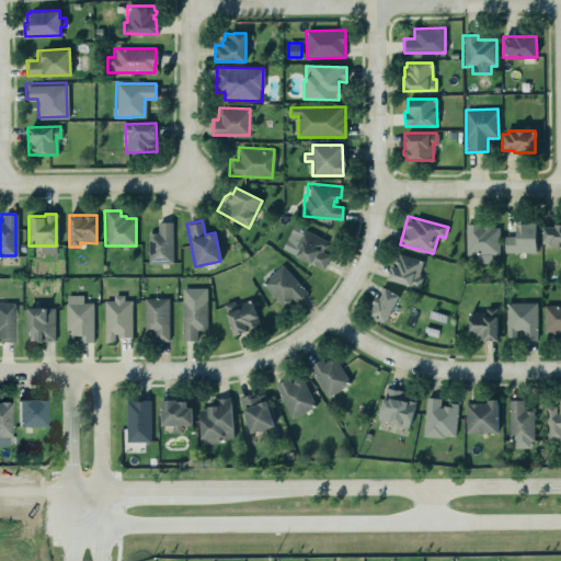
[(146,232),(147,263),(171,263),(171,221),(157,221),(157,232),(146,232)]
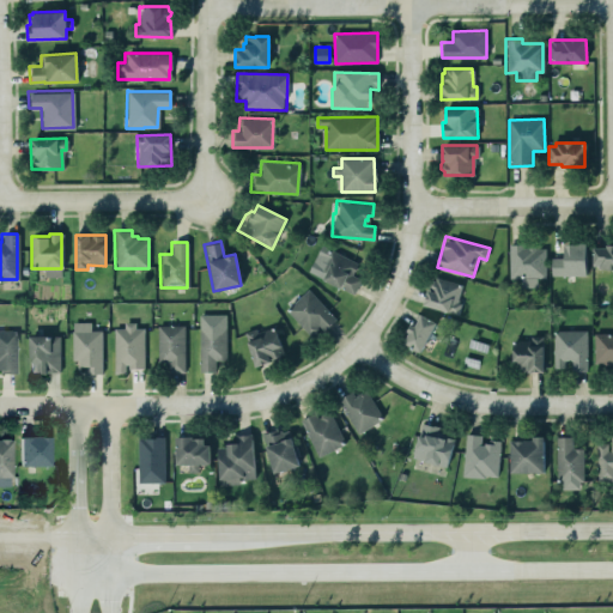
[(508,244),(508,278),(545,278),(544,248),(535,248),(535,247),(523,247),(523,243),(508,244)]
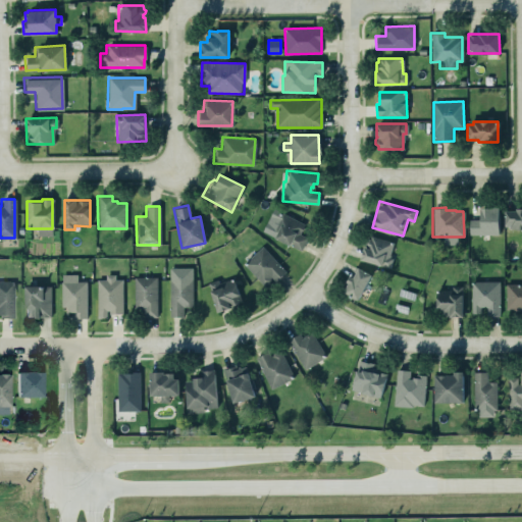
[(468,235),(468,219),(479,219),(479,208),(489,208),(489,207),(498,207),(498,235),(468,235)]
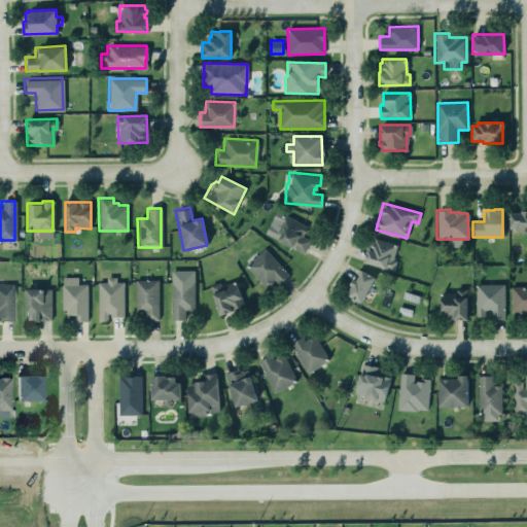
[(308,226),(276,211),(266,235),(305,253),(311,240),(304,237),(308,226)]
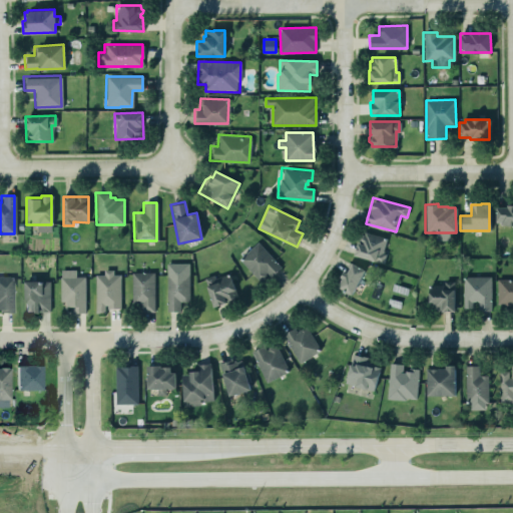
[(512,205),(497,205),(497,225),(512,224),(512,205)]
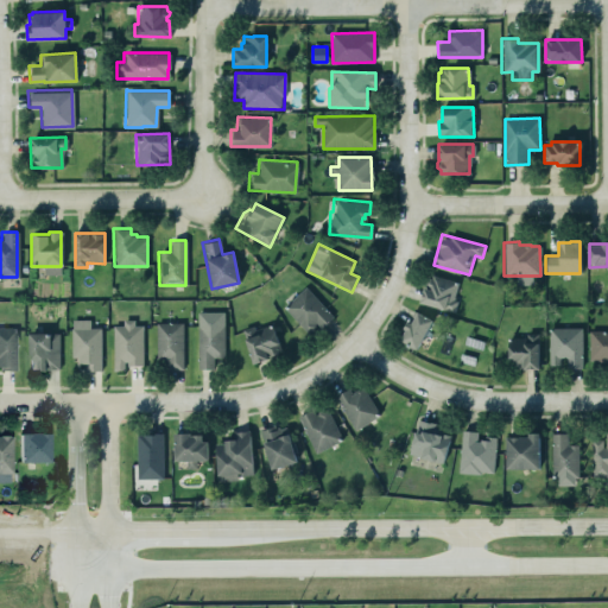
[(431,273),(430,278),(425,279),(418,303),(455,314),(460,299),(454,298),(458,282),(431,273)]
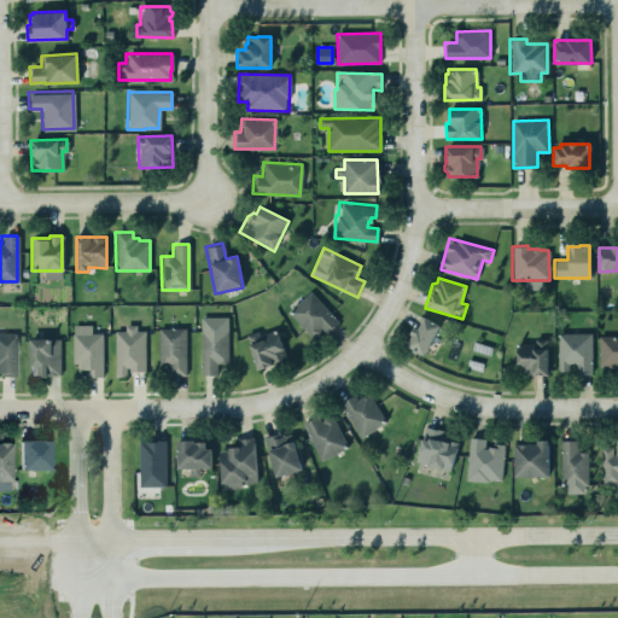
[(287,312),(309,292),(337,322),(325,333),(319,327),(319,333),(314,337),(310,337),(287,312)]
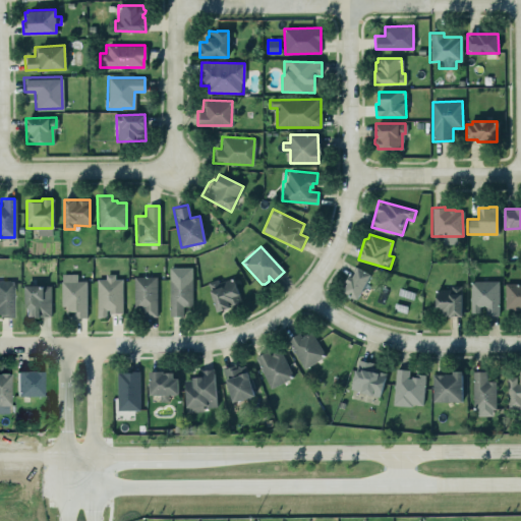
[(168,266),(190,265),(191,305),(181,305),(181,315),(168,315),(168,266)]
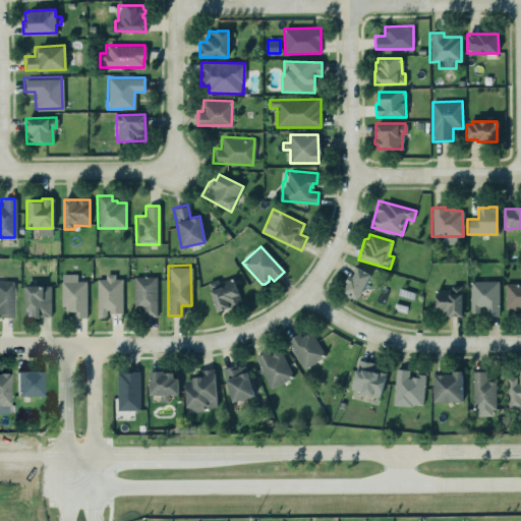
[(343,291),(347,283),(345,282),(349,276),(351,277),(354,273),(351,270),(353,267),(369,275),(356,299),(343,291)]
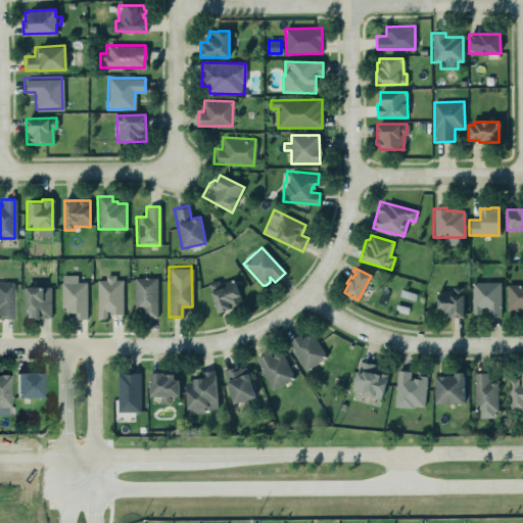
[(61,310),(74,311),(74,319),(87,319),(88,282),(78,282),(78,275),(62,275),(61,310)]
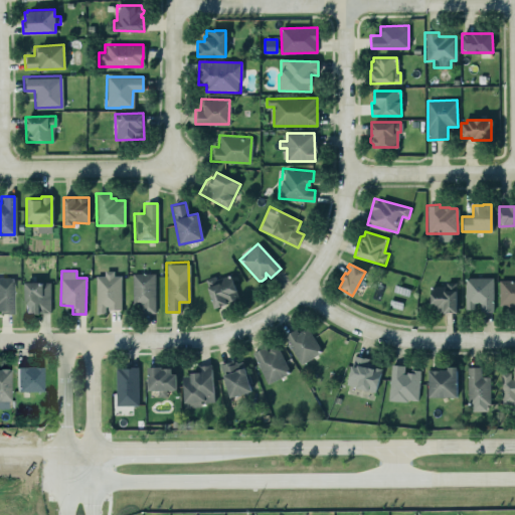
[(97,314),(107,314),(106,310),(122,310),(121,273),(105,273),(105,276),(96,276),(97,314)]
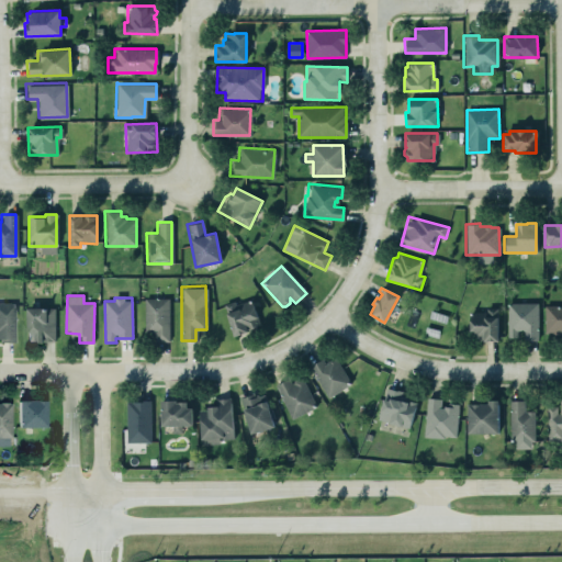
[(145,299),(145,334),(155,334),(155,343),(170,341),(169,299),(145,299)]
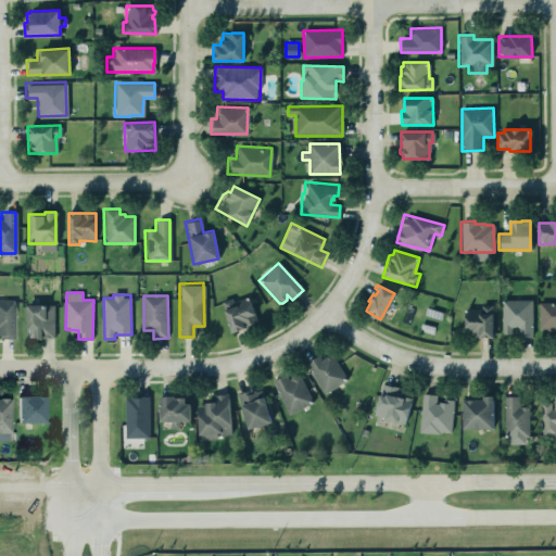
[(231,332),(244,328),(243,325),(256,320),(248,295),(237,300),(236,295),(220,301),(231,332)]
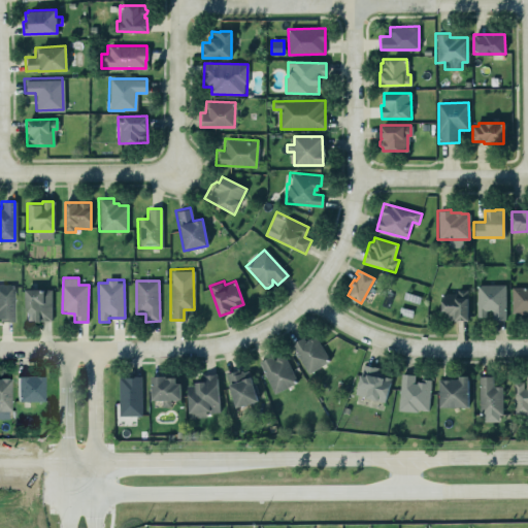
[(14,285),(0,285),(0,321),(13,322),(14,285)]
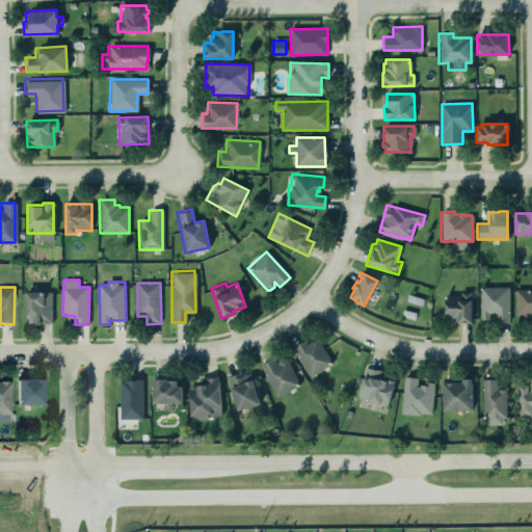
[(480,319),(489,319),(489,312),(495,312),(495,322),(508,321),(508,287),(479,287),(480,319)]
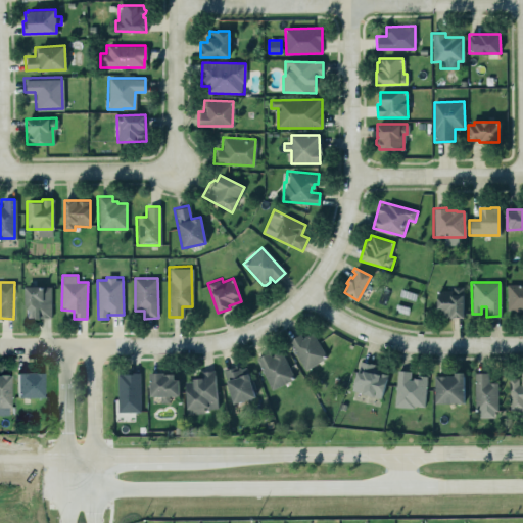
[(522,283),(505,283),(506,311),(512,312),(522,311),(522,318),(522,283)]
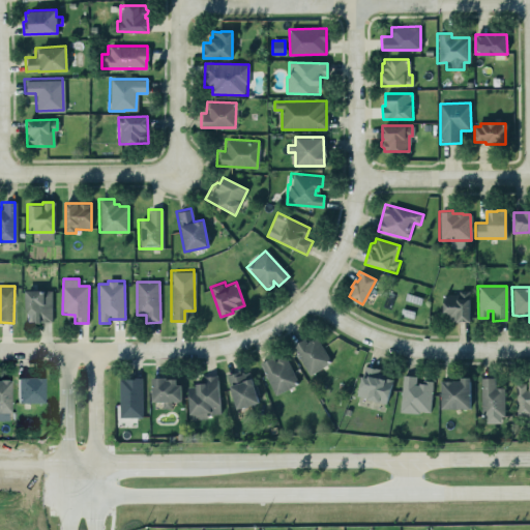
[(24,290),(51,290),(51,322),(39,322),(39,323),(32,323),(32,322),(25,322),(25,315),(24,315),(24,290)]
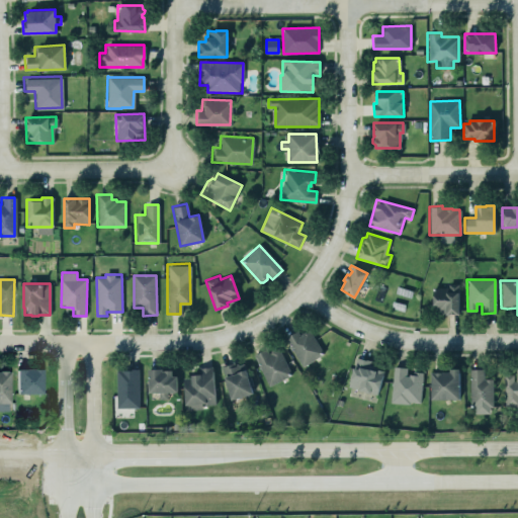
[(449,288),(435,288),(435,315),(460,314),(459,283),(449,283),(449,288)]
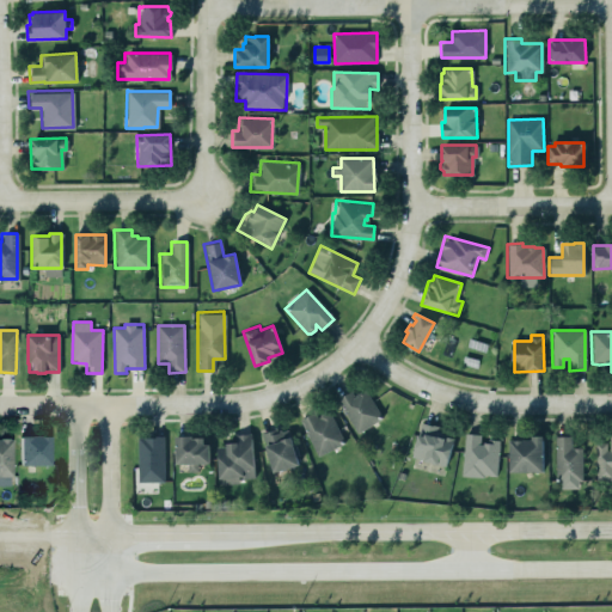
[(335,398),(355,433),(379,420),(377,417),(379,411),(365,387),(353,396),(349,390),(335,398)]
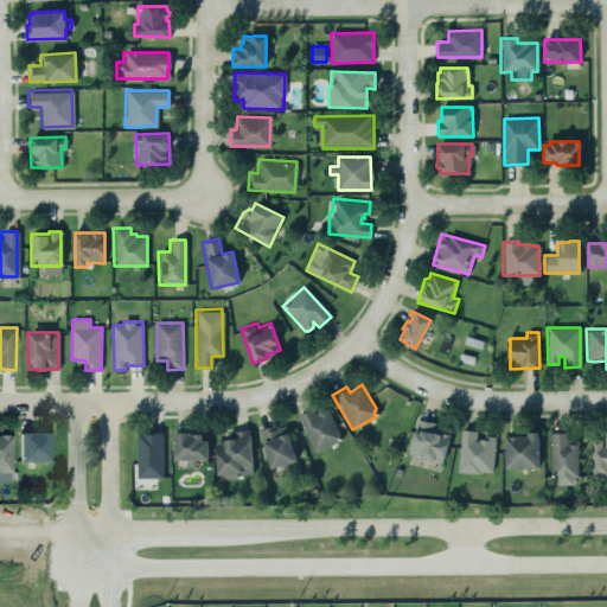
[(296,416),(314,452),(340,439),(326,409),(323,408),(317,410),(315,415),(314,415),(311,409),(296,416)]
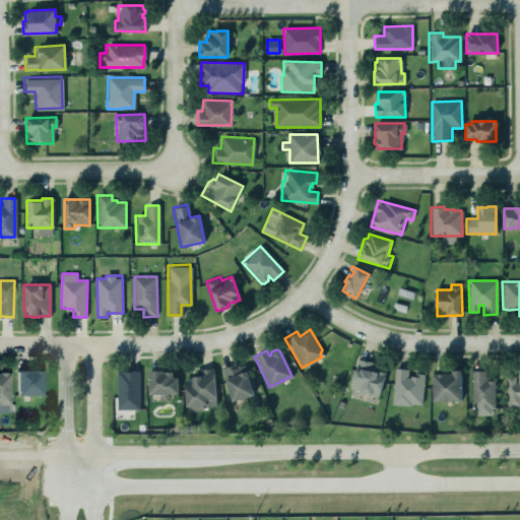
[(349,388),(378,396),(384,373),(378,368),(370,366),(371,362),(367,361),(367,362),(358,360),(349,388)]
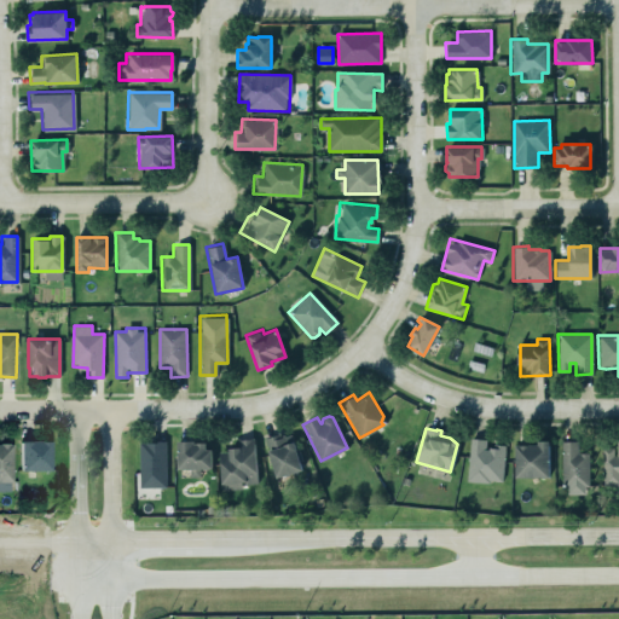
[(301,472),(294,433),(267,438),(275,476),(301,472)]
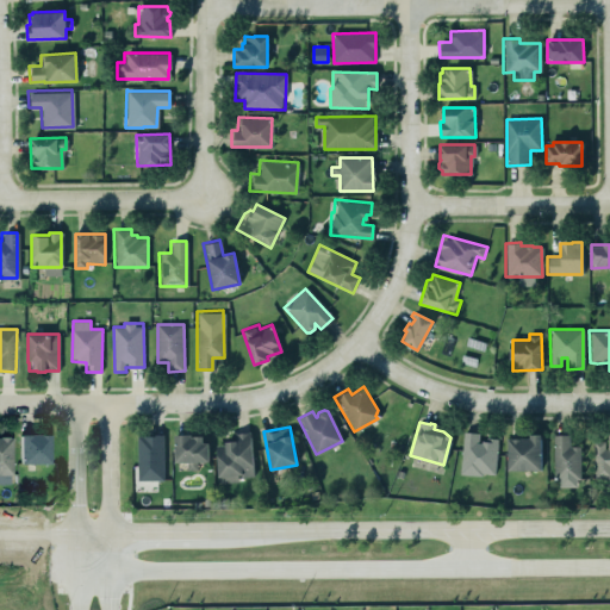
[(249,431),(253,475),(241,477),(241,474),(236,474),(237,481),(226,483),(226,480),(218,480),(215,446),(224,444),(224,442),(231,441),(231,433),(249,431)]
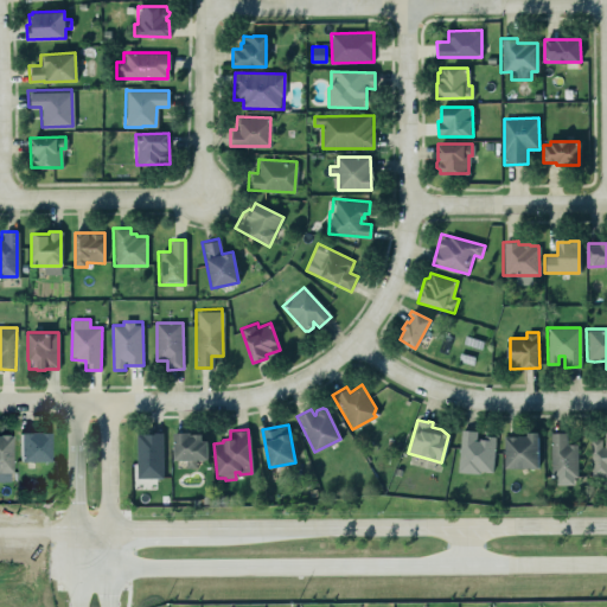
[(493,473),(496,436),(479,435),(479,430),(461,430),(460,472),(493,473)]
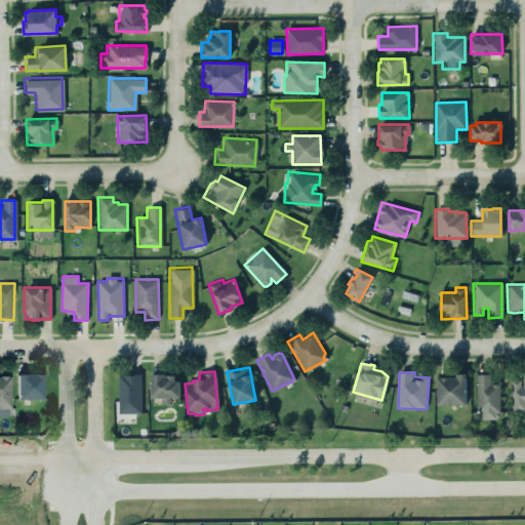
[(512,379),(512,412),(524,411),(524,373),(522,373),(523,379),(512,379)]
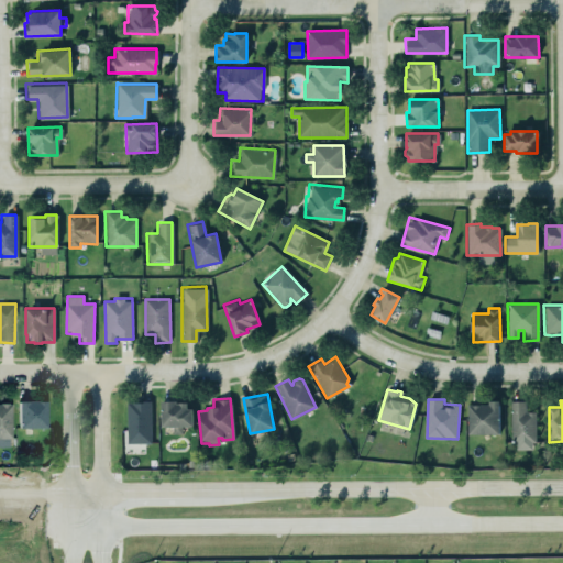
[(45,401),(18,403),(19,429),(45,429),(45,401)]
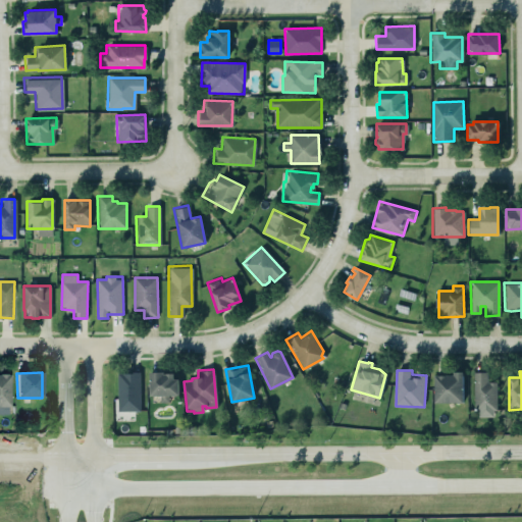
[(138,372),(139,410),(117,410),(116,373),(132,373),(132,372),(138,372)]
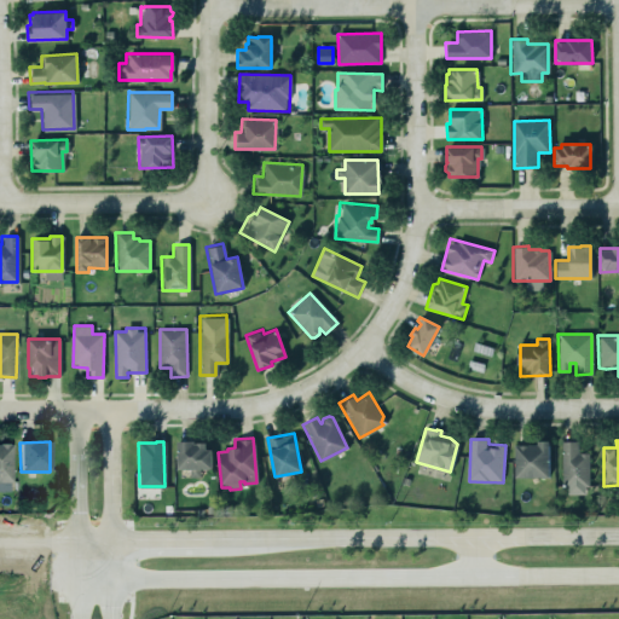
[(177,441),(177,469),(210,468),(210,450),(204,450),(204,443),(194,443),(192,441),(177,441)]
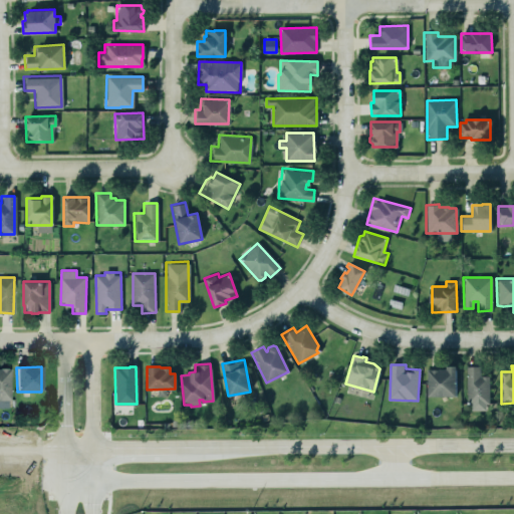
[(490,375),(480,375),(480,366),(469,366),(468,411),(489,411),(490,375)]
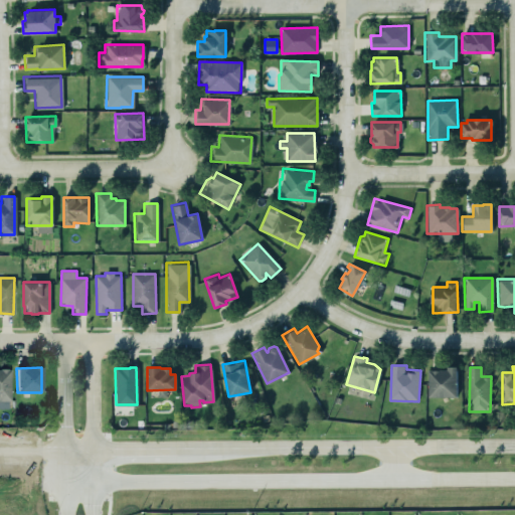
[(0,401),(9,401),(9,369),(0,369),(0,401)]
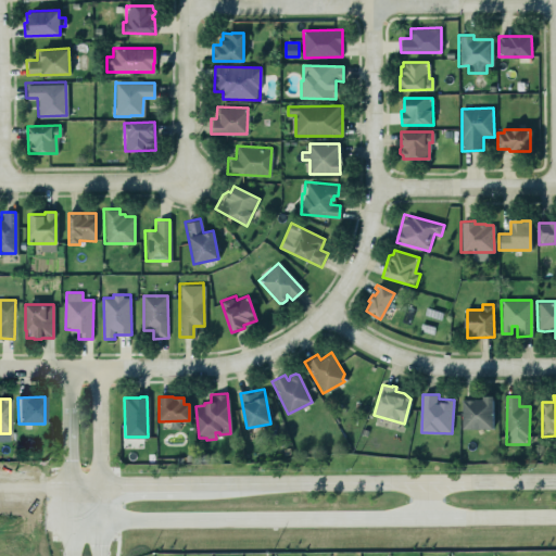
[(464,399),(464,429),(494,429),(494,399),(464,399)]
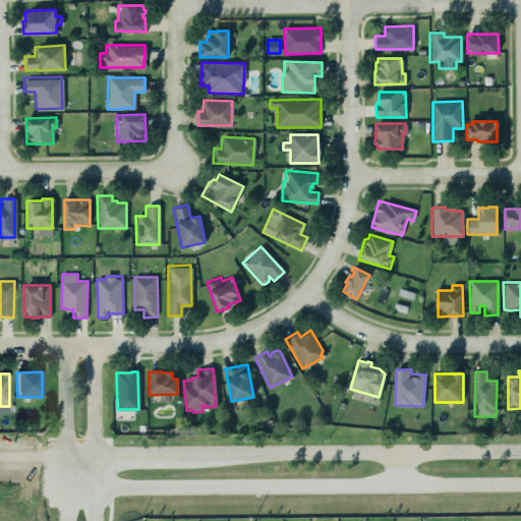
All buildings are outlined.
